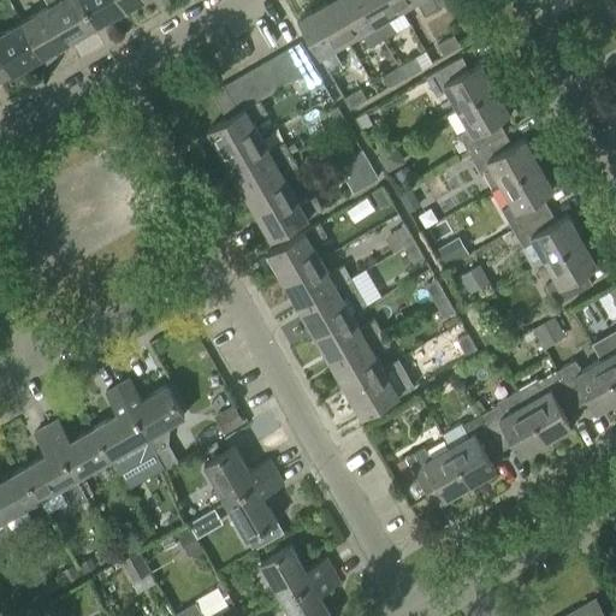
[(69,39),(86,29),(95,24),(82,0),(46,0),(49,5),(69,39)]
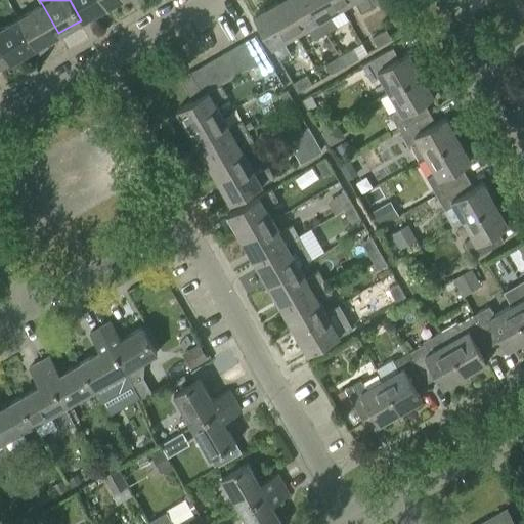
[(105,6),(101,0),(70,0),(81,20),(105,6)]
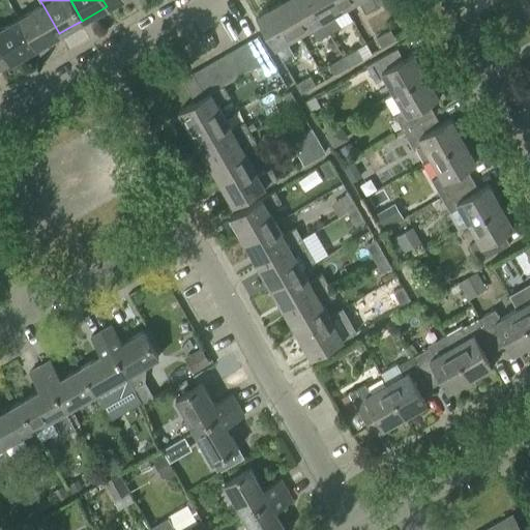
[(285,0),(281,3),(299,34),(312,27),(319,39),(329,33),(310,0),(285,0)]
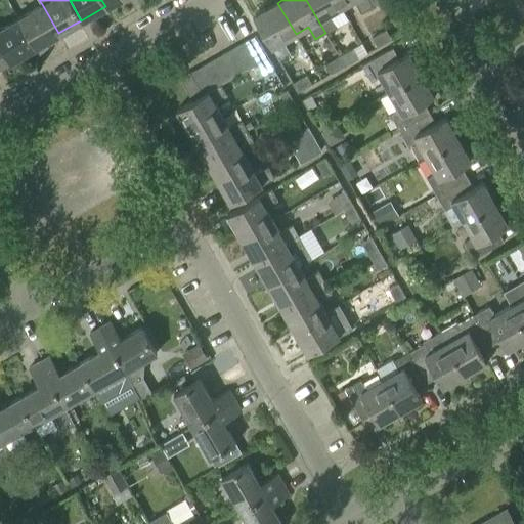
[(306,0),(325,33),(337,27),(330,14),(342,7),(337,0),(306,0)]
